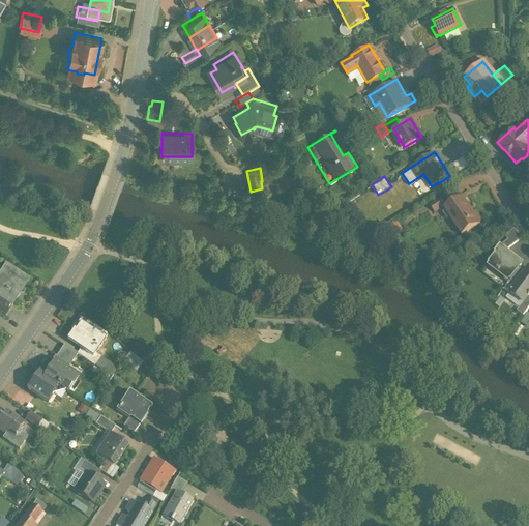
[(387,190),(378,195),(381,199),(389,194),(387,190)]
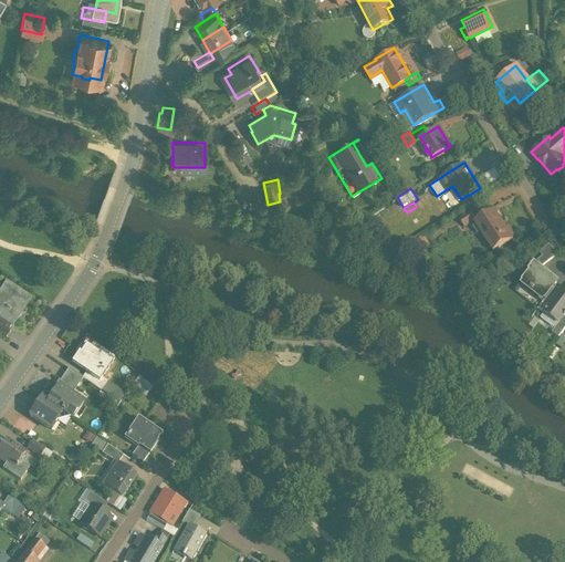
[(504,226),(493,208),(474,220),(493,249),(495,248),(498,250),(501,248),(500,245),(512,237),(510,235),(513,232),(508,225),(504,226)]
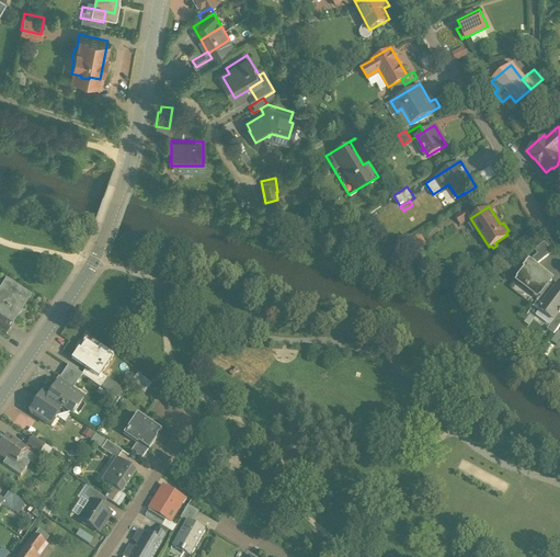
[(466,207),(455,215),(459,223),(470,215),(466,207)]
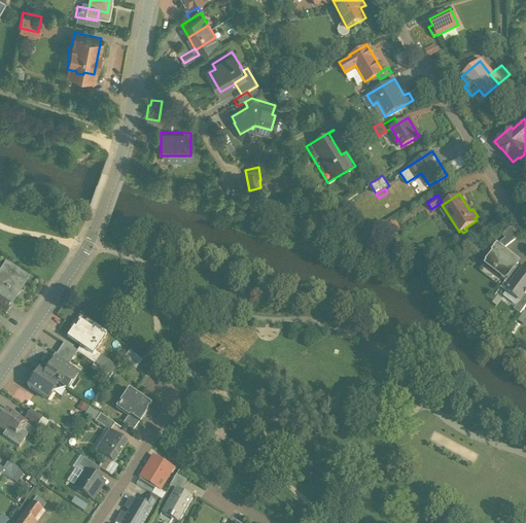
[(511,224),(501,233),(504,236),(499,240),(503,245),(518,234),(511,224)]
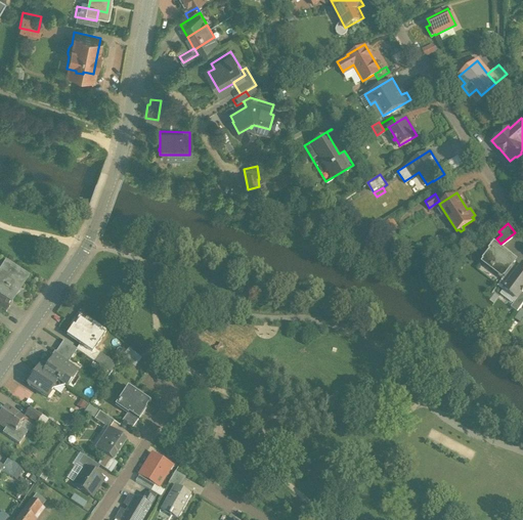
[(512,256),(494,243),(482,258),(491,265),(490,266),(493,268),(493,267),(505,274),(500,279),(507,284),(517,270),(516,270),(507,262),(512,256)]
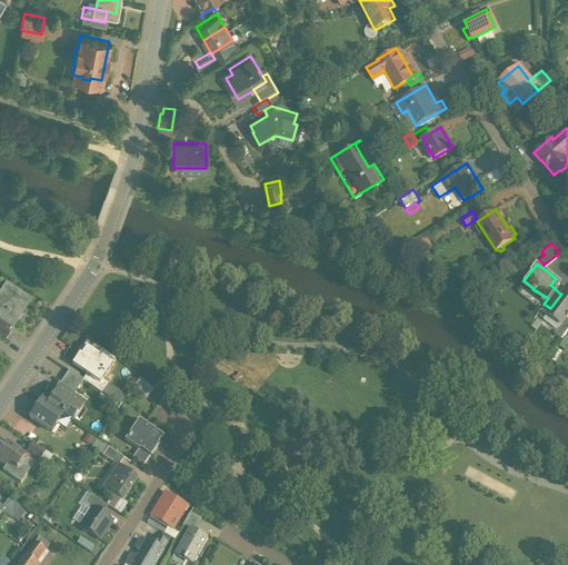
[(29,296),(6,280),(0,289),(0,304),(1,305),(0,307),(0,317),(10,324),(12,325),(19,313),(29,296)]
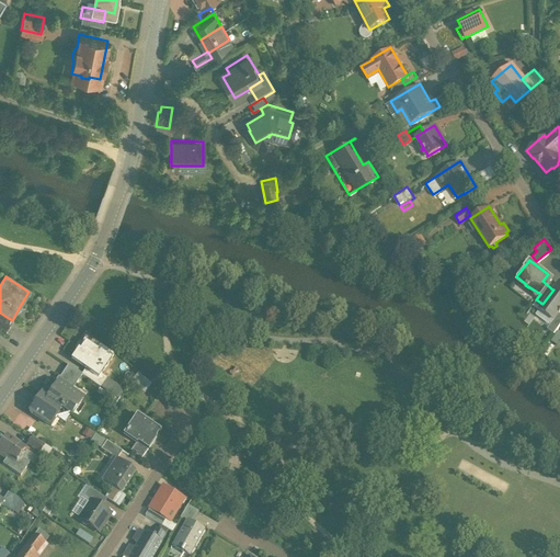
[(559,282),(556,286),(552,290),(553,290),(543,304),(539,307),(552,318),(553,318),(559,311),(559,309),(559,282)]
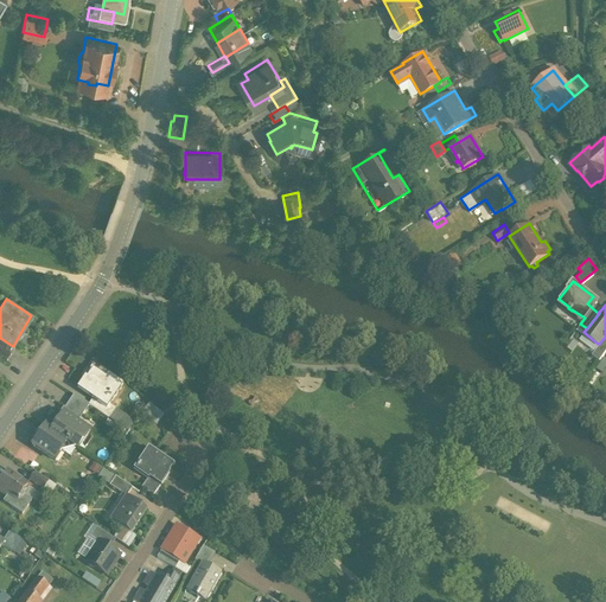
[(605,337),(599,344),(598,344),(591,353),(599,359),(605,347),(605,337)]
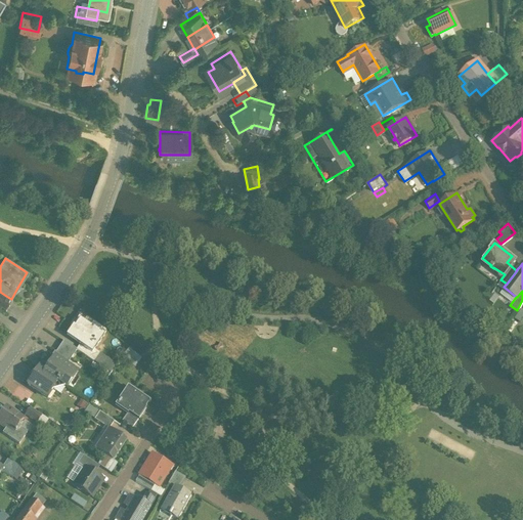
[(9,298),(0,292),(0,305),(5,309),(9,303),(7,302),(9,298)]
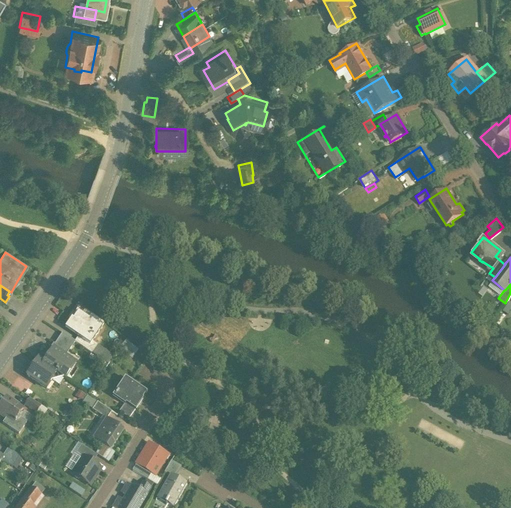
[(88,317),(77,310),(72,317),(66,325),(77,333),(89,341),(90,338),(101,323),(89,315),(88,317)]
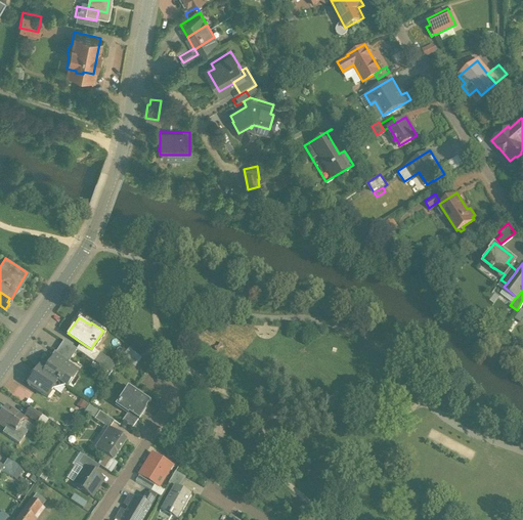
[(62,338),(55,350),(54,349),(53,349),(50,354),(51,355),(47,361),(48,362),(44,370),(57,379),(57,380),(58,380),(66,385),(75,371),(64,363),(76,347),(62,338)]
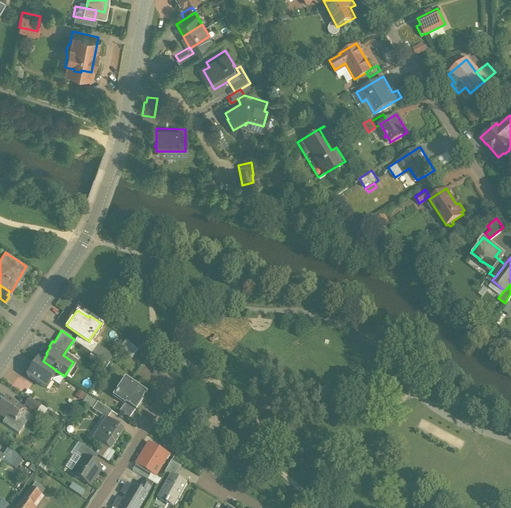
[(96,342),(90,338),(89,341),(77,333),(74,339),(91,350),(96,342)]
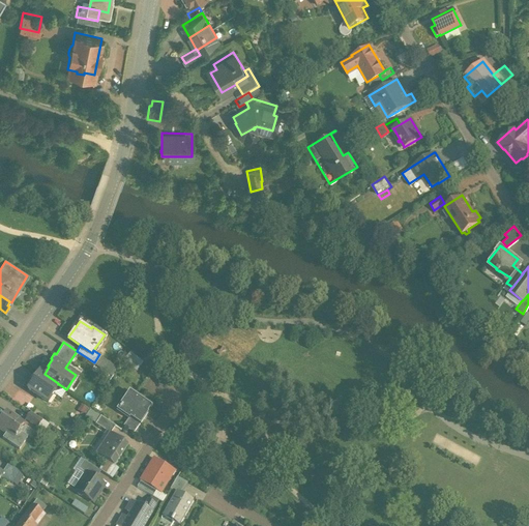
[(45,374),(38,370),(28,386),(47,400),(57,384),(58,385),(59,384),(58,384),(58,383),(45,374)]
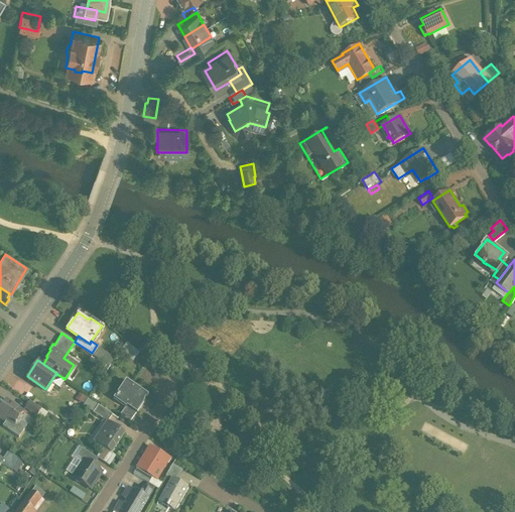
[(128,378),(117,392),(118,393),(114,397),(118,399),(119,397),(126,402),(119,412),(129,419),(147,392),(128,378)]
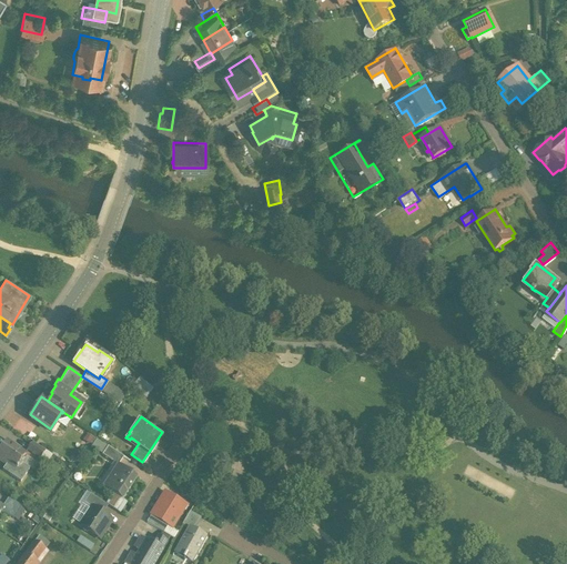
[(33,423),(27,420),(20,430),(26,434),(33,423)]
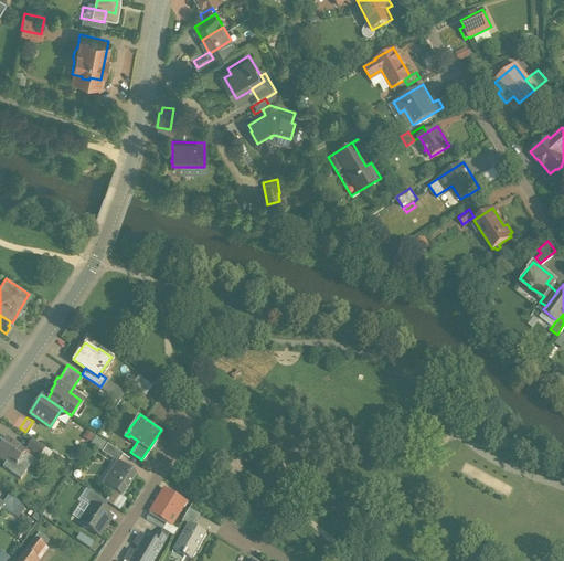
[(24,448),(6,436),(0,444),(0,456),(2,458),(3,457),(6,459),(1,465),(20,477),(29,464),(19,457),(24,448)]
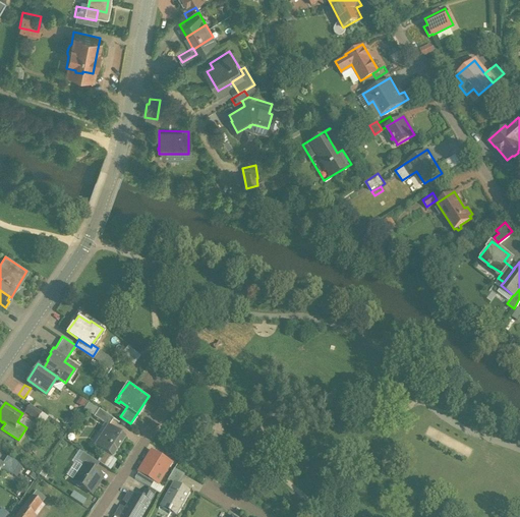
[(41,411),(29,403),(24,409),(37,417),(41,411)]
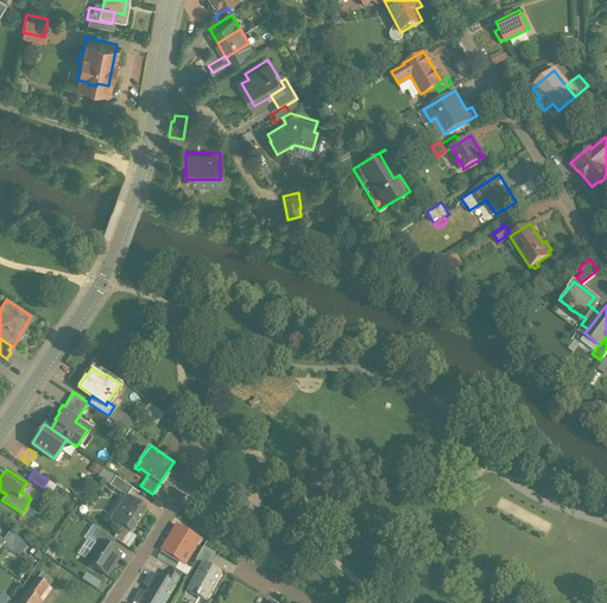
[(131,486),(114,475),(108,483),(125,494),(131,486)]
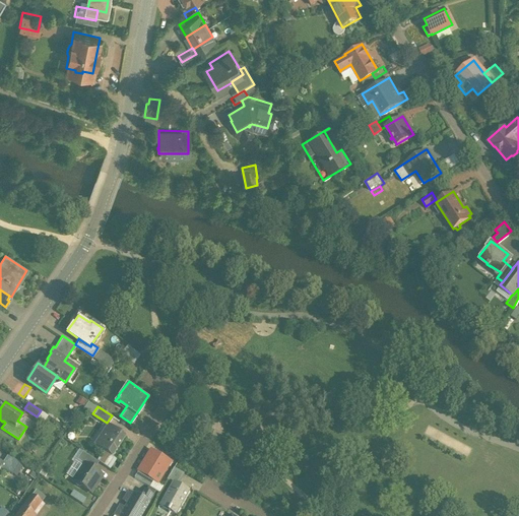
[(110,424),(105,431),(106,432),(102,436),(103,437),(98,444),(103,448),(103,449),(111,454),(116,447),(124,434),(110,424)]
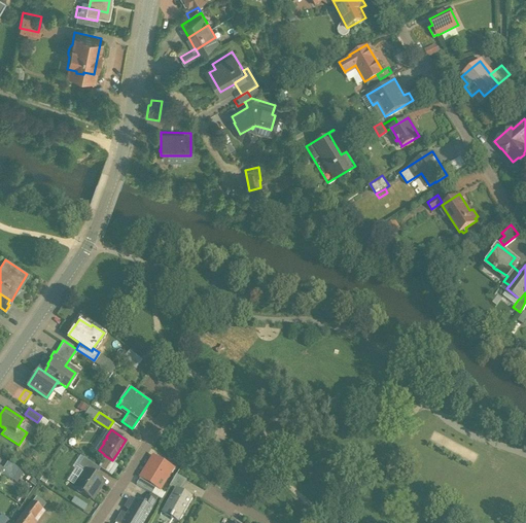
[(170,464),(151,453),(140,472),(159,483),(170,464)]
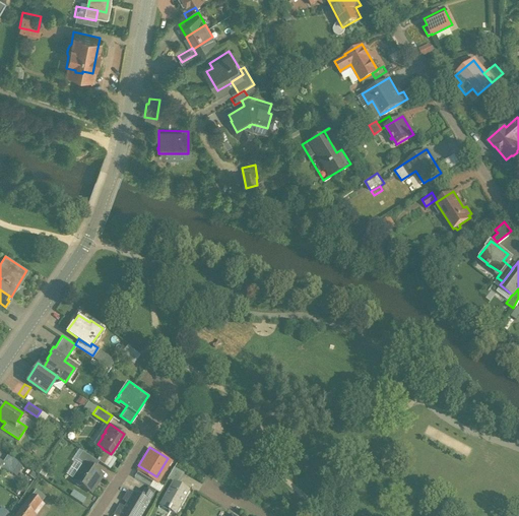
[(81,449),(76,457),(81,460),(87,453),(87,452),(81,449)]
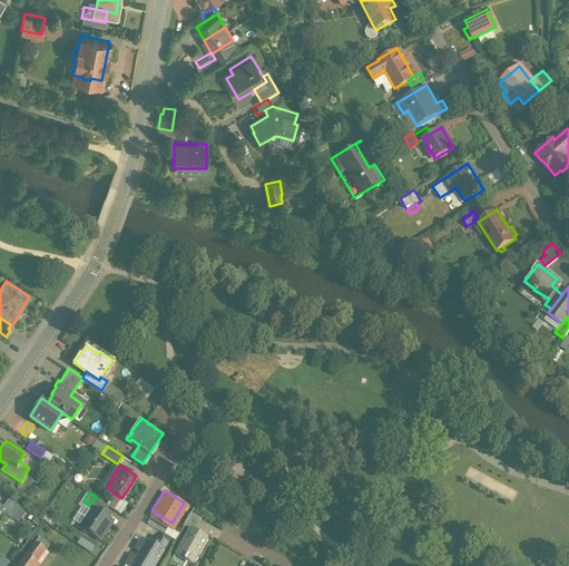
[(20,505),(8,497),(2,506),(0,509),(12,517),(20,505)]
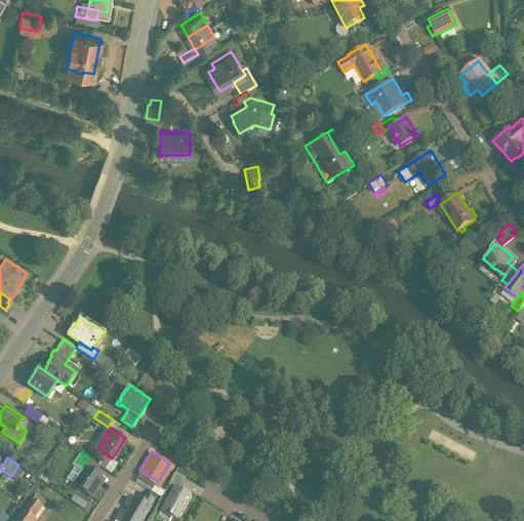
[(98,465),(88,457),(82,465),(85,467),(93,473),(98,465)]
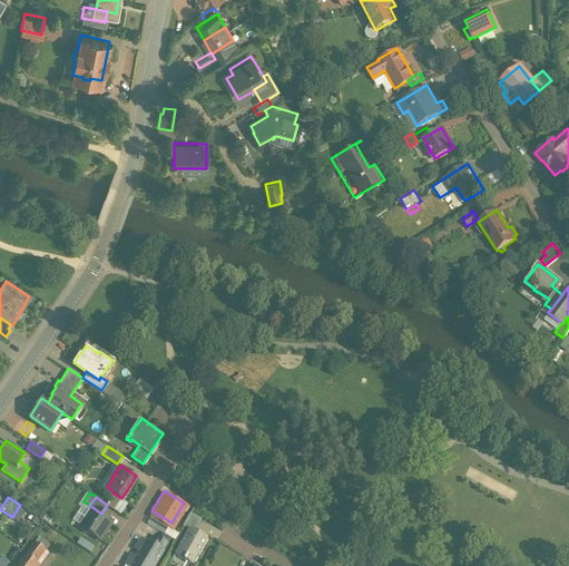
[(92,507),(80,525),(82,526),(82,528),(86,532),(88,530),(98,536),(110,519),(101,514),(92,507)]
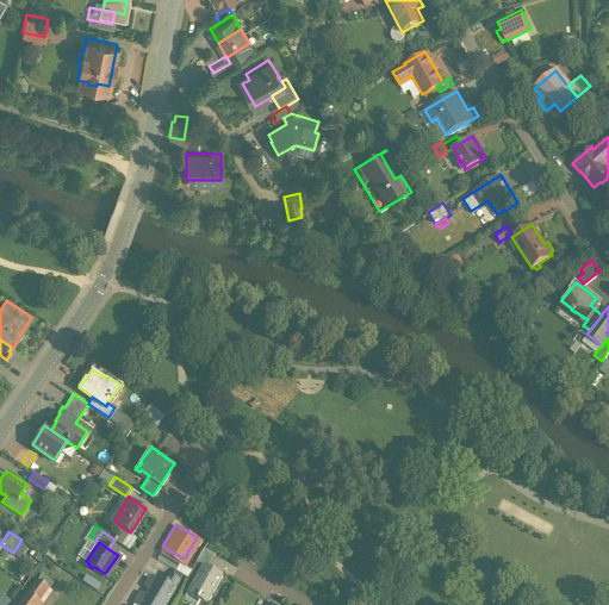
[(215,553),(203,546),(196,560),(202,563),(202,562),(207,566),(215,553)]
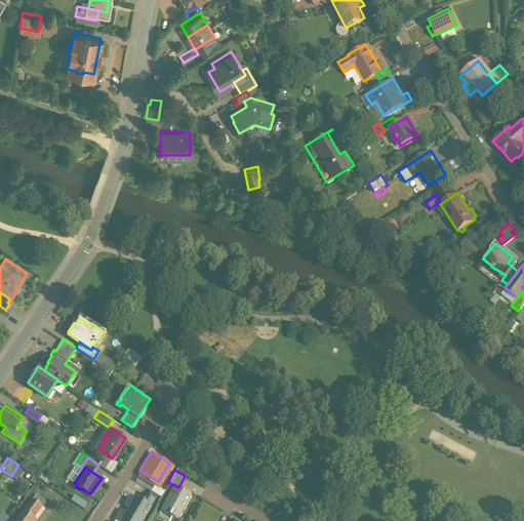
[(178,487),(173,484),(173,485),(161,506),(178,515),(191,493),(178,487)]
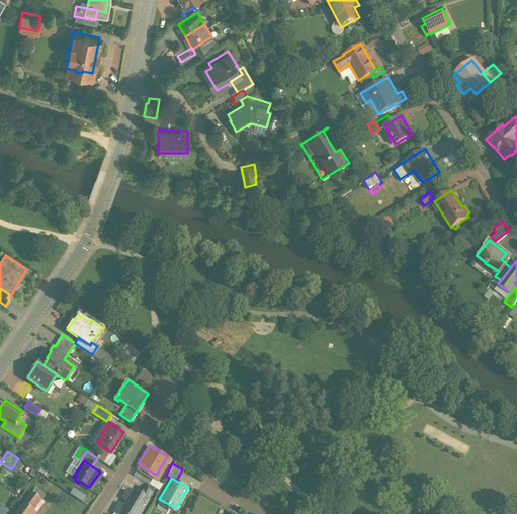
[(126,500),(124,504),(118,501),(113,511),(117,513),(138,513),(151,492),(144,488),(140,494),(127,487),(121,497),(126,500)]
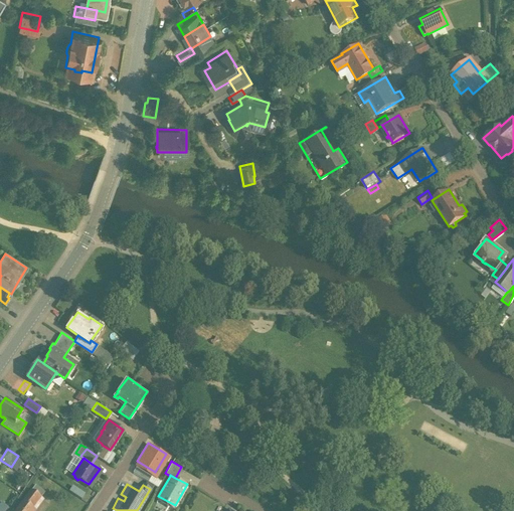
[(83,492),(74,485),(71,490),(80,497),(83,492)]
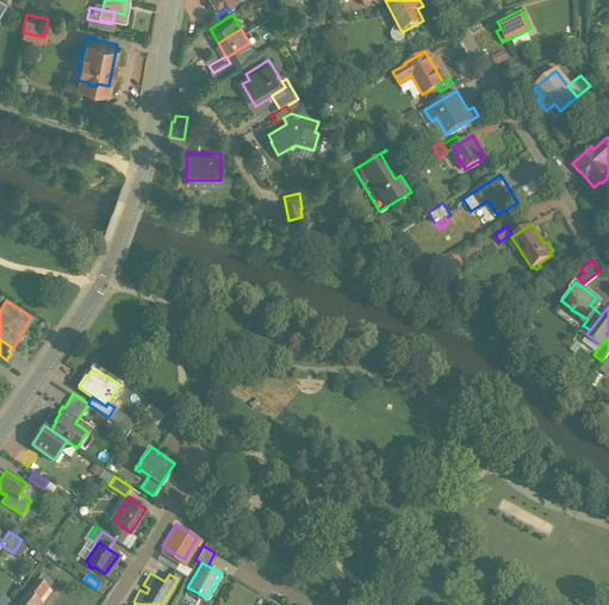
[(36,578),(14,604),(38,604),(41,603),(37,600),(48,586),(36,578)]
